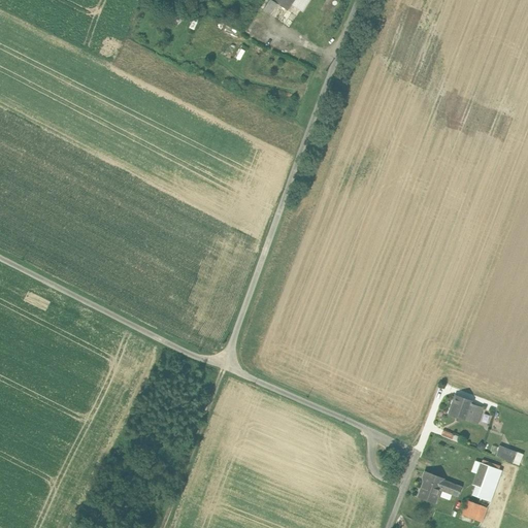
[(277,4),(271,0),(268,0),(262,10),(270,15),(277,4)]
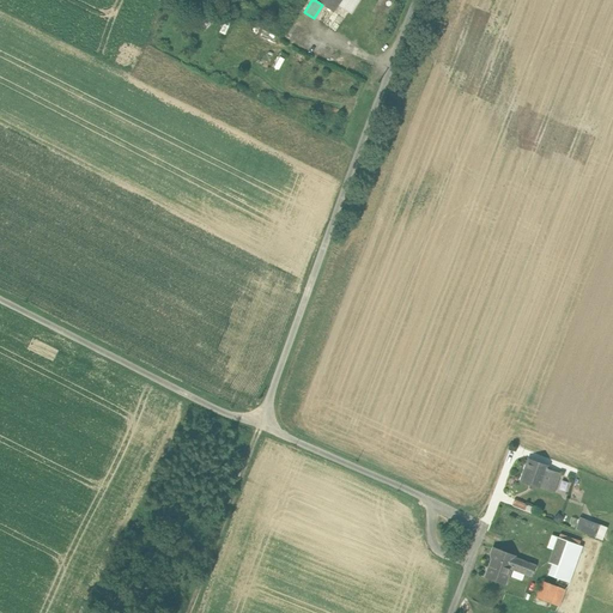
[(315,0),(322,5),(333,12),(338,5),(340,0),(315,0)]
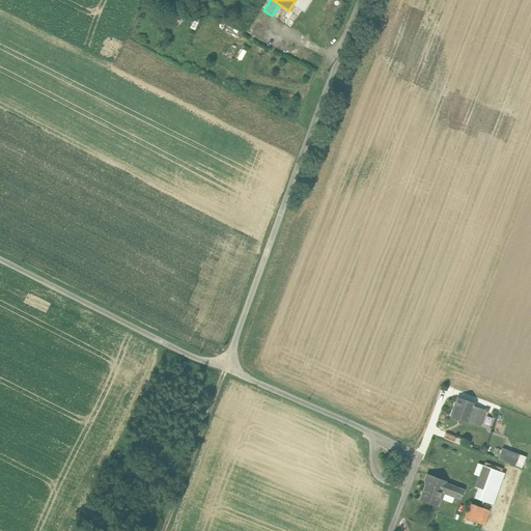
[(295,0),(292,4),(304,12),(312,0),(295,0)]
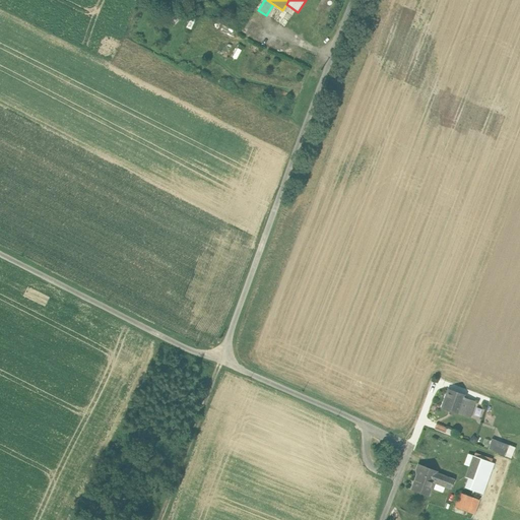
[(465,395),(448,389),(441,408),(464,415),(470,417),(475,402),(465,398),(465,397),(464,397),(465,395)]
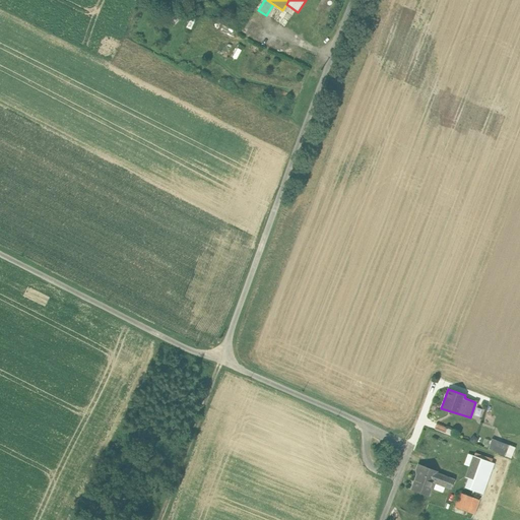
[(454,431),(437,424),(435,429),(452,436),(454,431)]
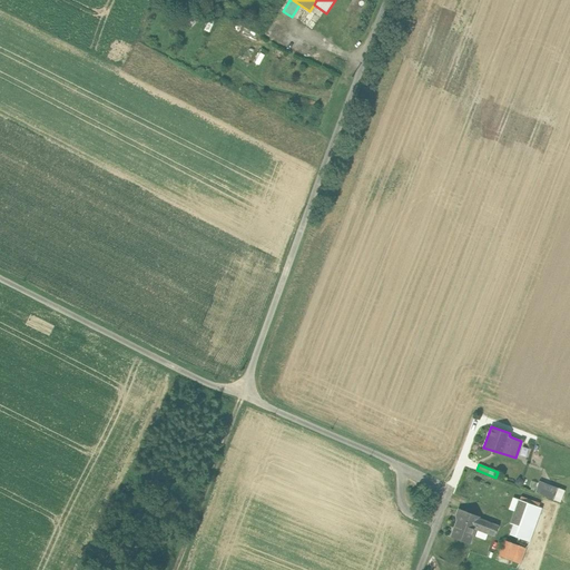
[(557,488),(539,481),(534,492),(553,499),(557,488)]
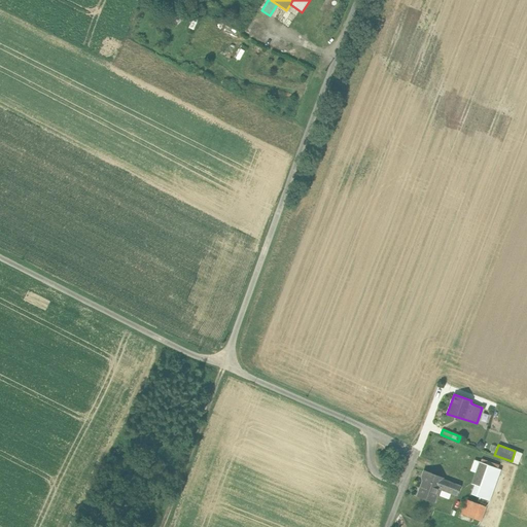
[(499,469),(480,462),(472,484),(480,487),(477,496),(488,500),(499,469)]
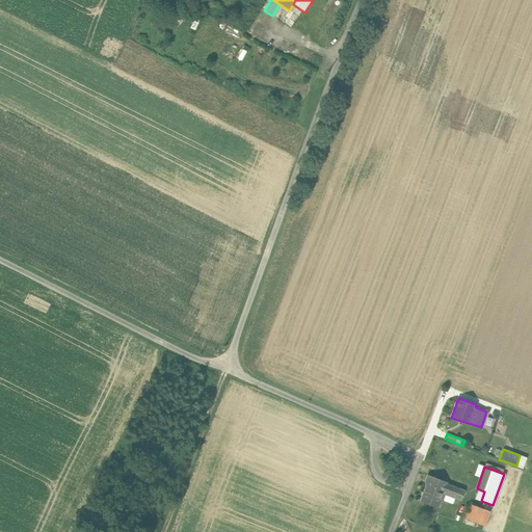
[(447,482),(428,476),(426,481),(428,481),(421,502),(437,507),(443,494),(448,496),(452,485),(446,483),(447,482)]
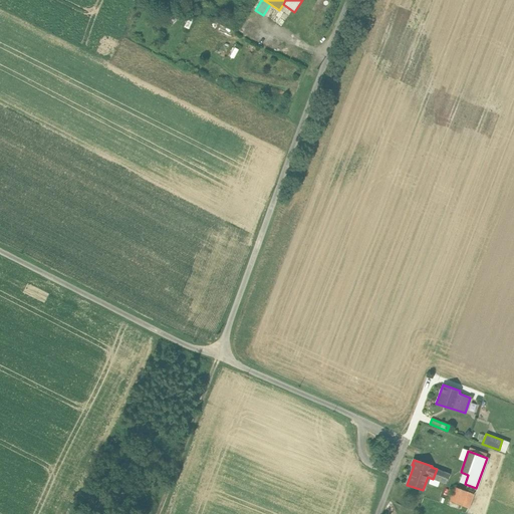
[(449,474),(437,469),(433,479),(446,484),(449,474)]
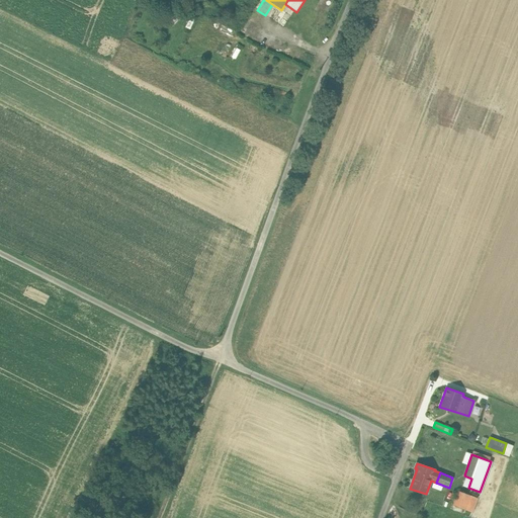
[(468,496),(459,492),(454,505),(464,508),(467,498),(468,496)]
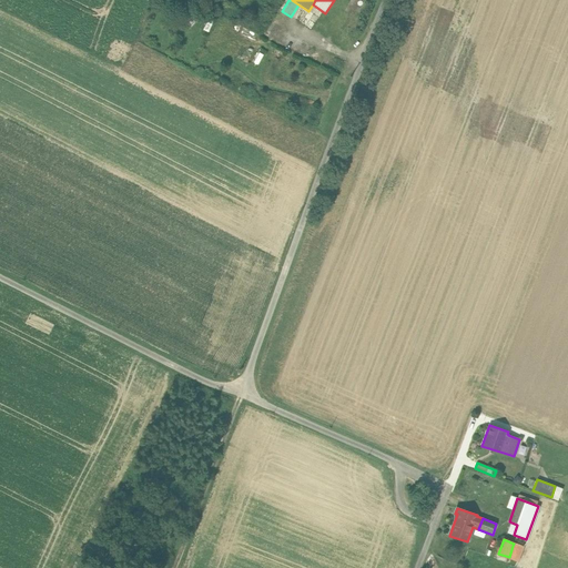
[(513,546),(509,557),(521,561),(525,550),(513,546)]
